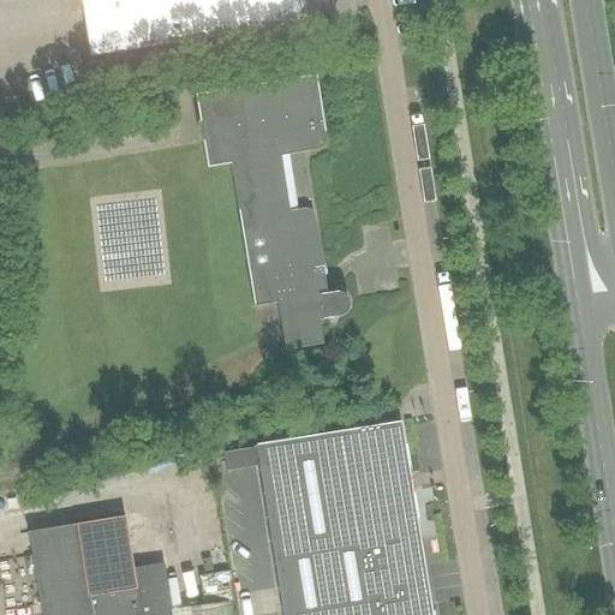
[(81,0),(90,57),(306,22),(302,0),(81,0)]
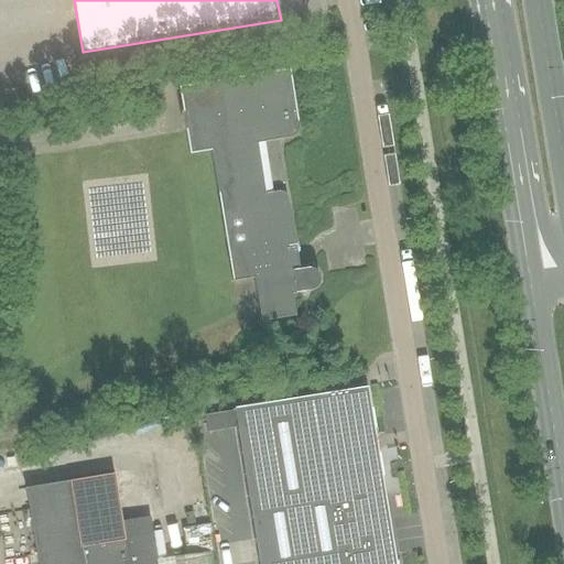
[(278,140),(289,138),(292,137),(295,134),(297,132),(299,129),(299,126),(289,69),(179,87),(190,154),(212,151),(232,281),(253,278),(261,321),(295,315),(292,294),(303,292),(303,291),(310,290),(313,289),(316,288),(318,284),(320,282),(320,279),(320,275),(317,272),(315,270),(313,269),(310,268),(306,268),(299,269),(278,140)]
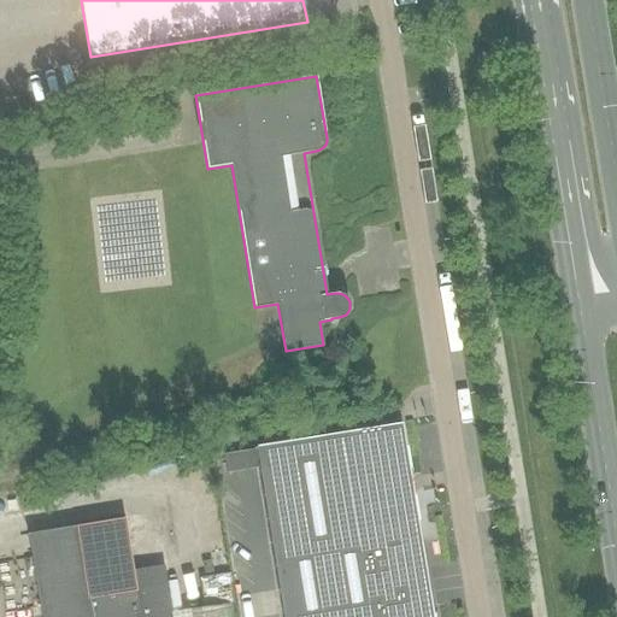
[(401,423),(257,446),(283,613),(283,616),(433,616),(421,544),(401,423)]
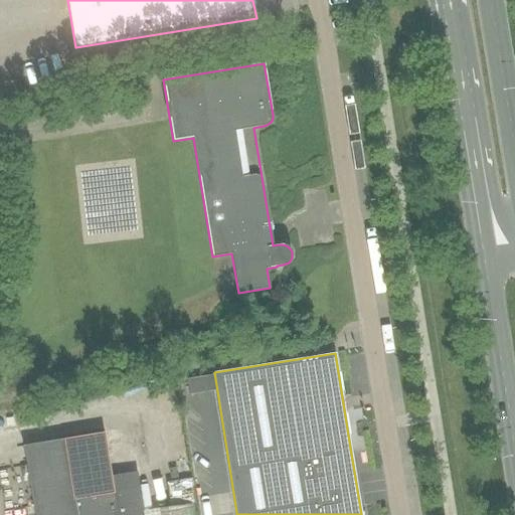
[(105,433),(23,446),(34,514),(144,514),(143,510),(138,479),(113,483),(105,433)]
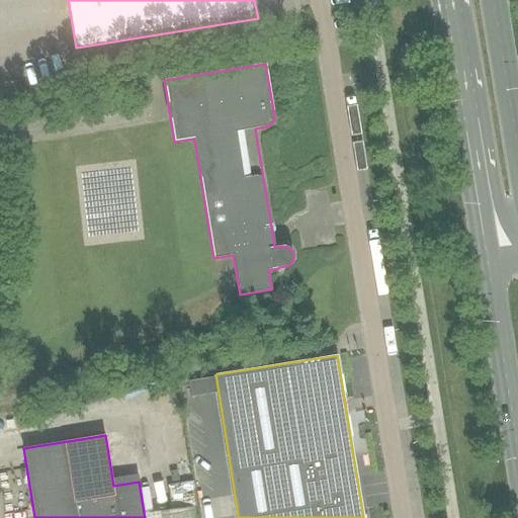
[(139,475),(142,489),(179,483),(173,446),(131,452),(135,475),(139,475)]
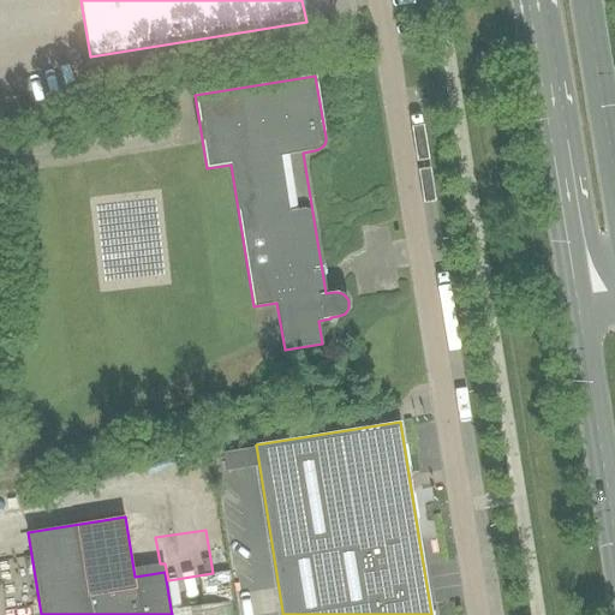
[(228,573),(169,583),(173,608),(233,598),(228,573)]
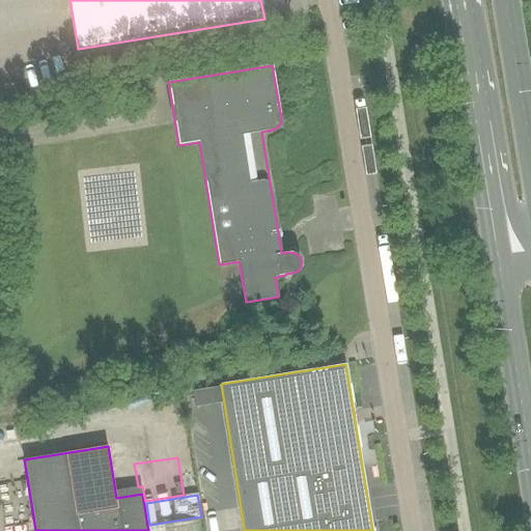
[(203,530),(201,516),(147,526),(148,530),(203,530)]
